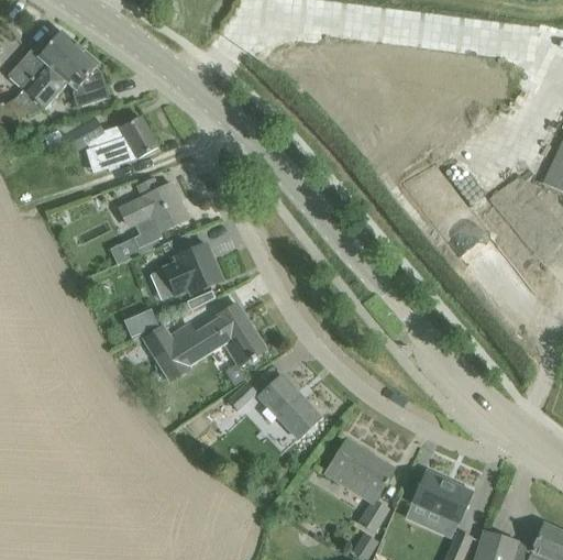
[(23,89),(18,96),(24,107),(30,101),(31,102),(79,46),(61,29),(39,55),(31,48),(8,75),(23,89)]
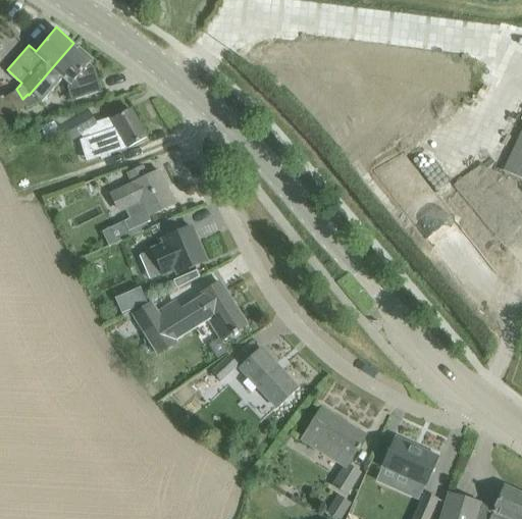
[(0,113),(8,111),(24,103),(25,105),(40,98),(42,99),(62,75),(69,82),(66,85),(71,99),(102,89),(96,71),(87,63),(92,58),(73,43),(29,95),(28,94),(22,99),(16,89),(15,90),(5,96),(3,94),(0,95),(0,113)]
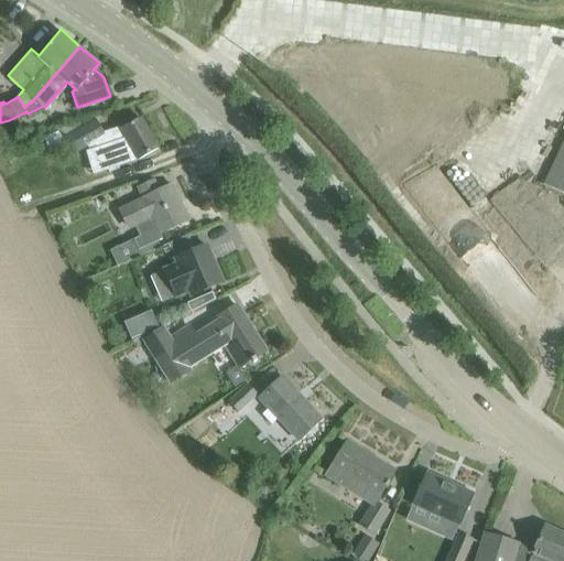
[(118,163),(125,161),(126,163),(138,157),(139,157),(158,146),(141,116),(121,127),(121,128),(109,135),(112,140),(89,148),(86,149),(93,172),(107,166),(109,170),(120,166),(118,163)]
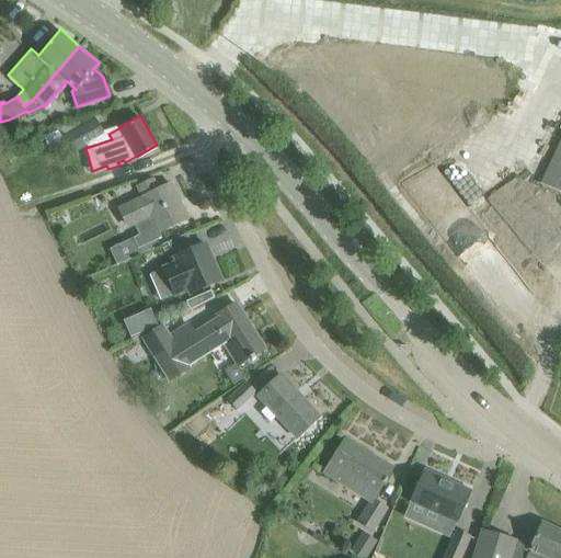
[(66,134),(69,143),(70,143),(75,149),(104,133),(95,116),(66,134)]
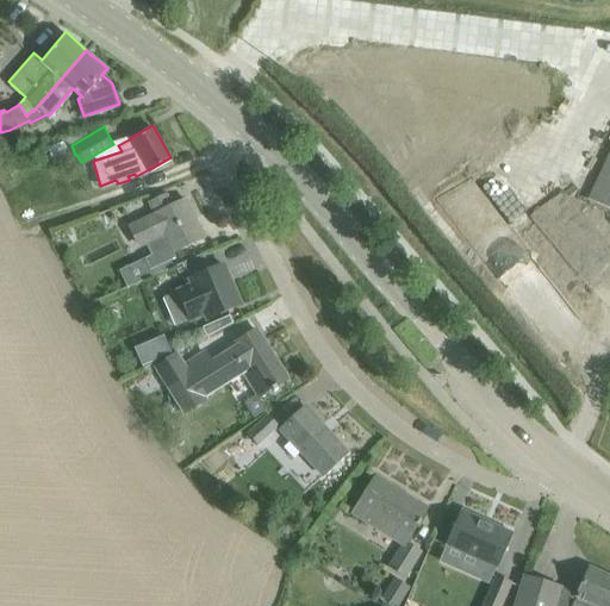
[(63,141),(48,145),(54,162),(68,157),(63,141)]
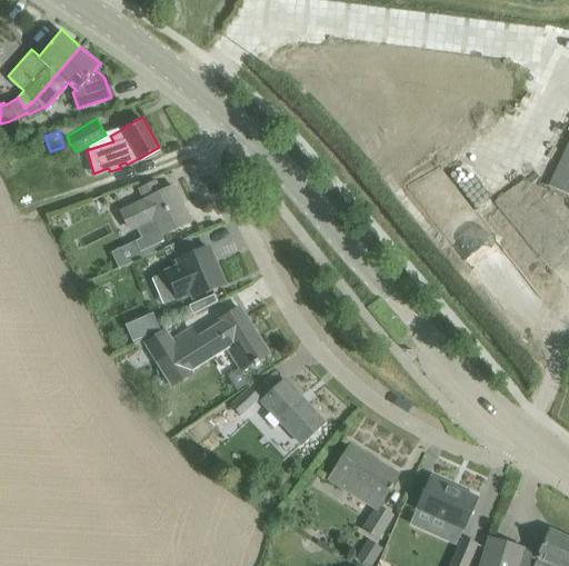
[(568,194),(568,133),(546,184),(568,194)]
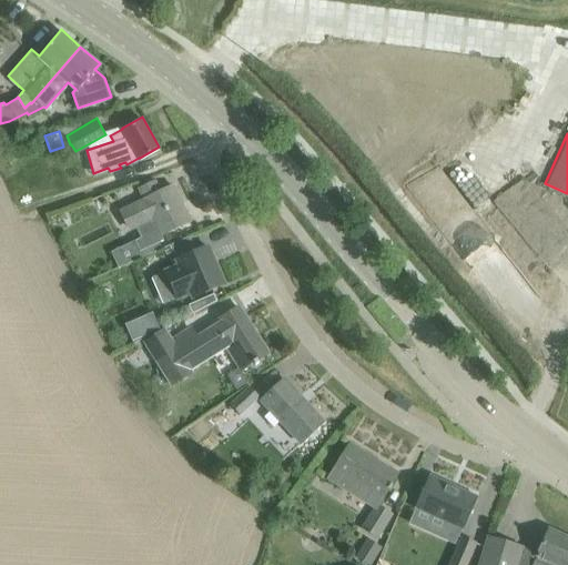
[(163,238),(161,233),(190,219),(173,183),(160,190),(155,179),(139,187),(141,192),(140,192),(142,197),(119,208),(129,229),(137,225),(141,234),(134,239),(139,249),(163,238)]
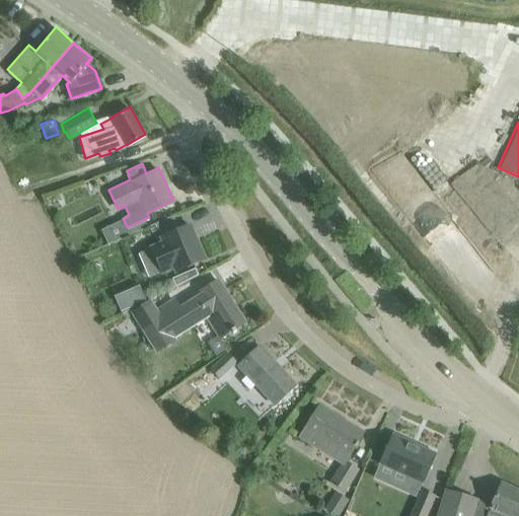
[(150,244),(161,271),(173,266),(175,270),(205,258),(190,223),(178,228),(172,214),(156,221),(161,234),(158,235),(160,239),(150,244)]
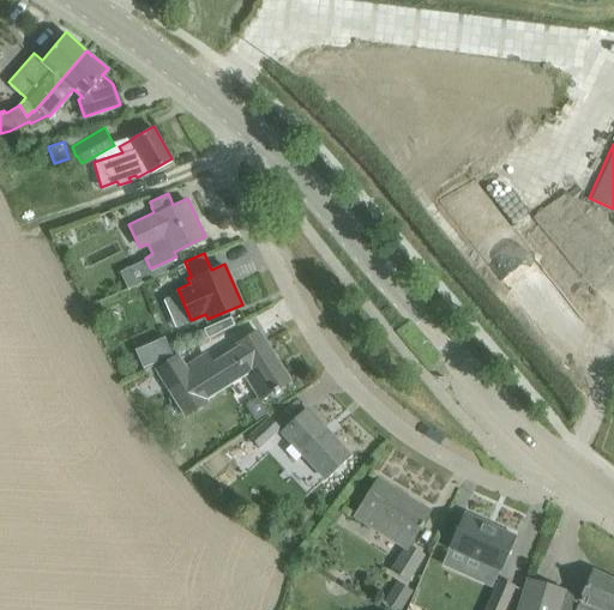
[(156,367),(185,414),(208,399),(206,397),(245,373),(260,397),(274,388),(276,392),(280,390),(277,386),(289,379),(258,330),(238,343),(240,346),(212,364),(205,352),(184,366),(176,355),(156,367)]
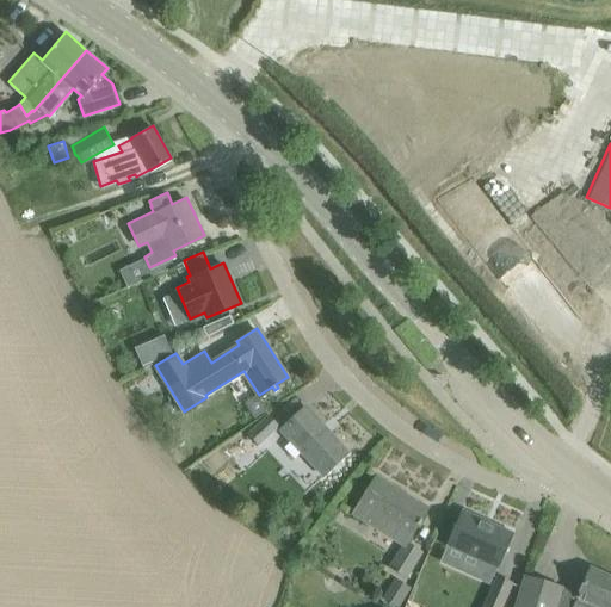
[(143,361),(166,351),(160,336),(136,346),(143,361)]
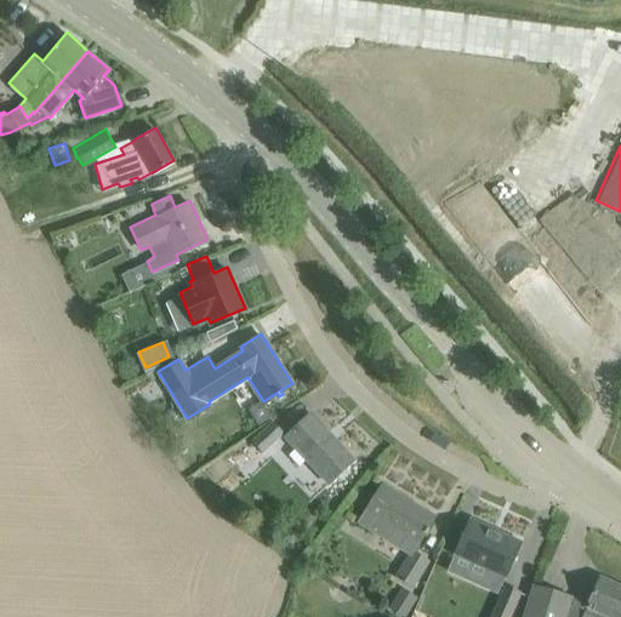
[(309,412),(285,435),(328,481),(353,458),(309,412)]
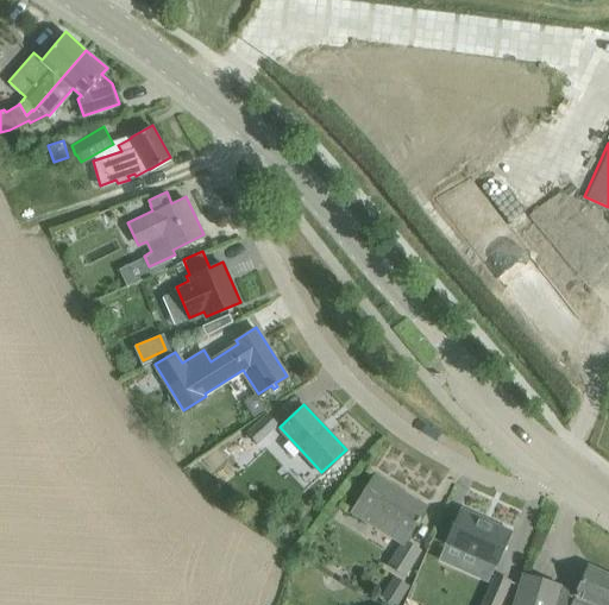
[(239,440),(249,449),(277,420),(268,410),(239,440)]
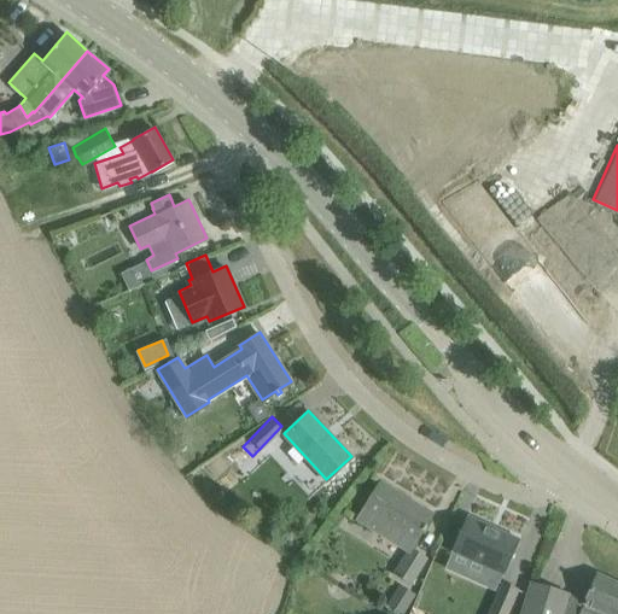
[(392,571),(410,583),(427,555),(412,545),(432,512),(380,479),(356,519),(406,550),(392,571)]
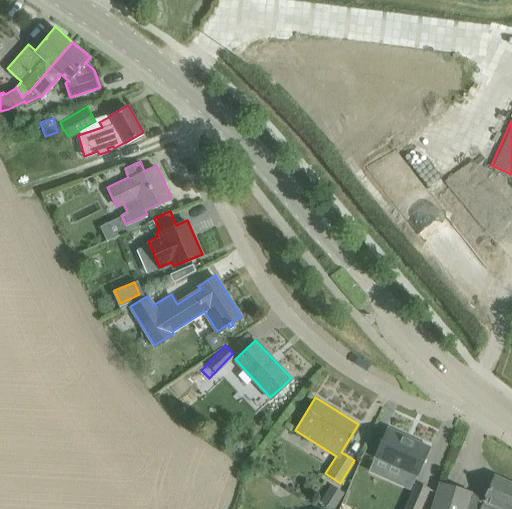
[(383,432),(371,462),(415,480),(427,451),(383,432)]
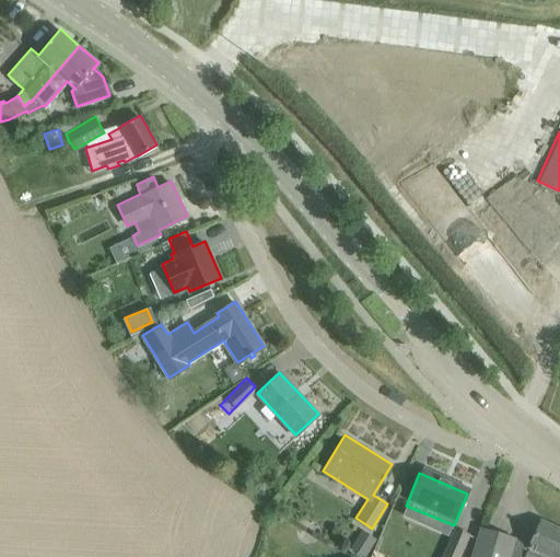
[(531,542),(481,528),(471,556),(559,556),(559,529),(540,520),(531,542)]
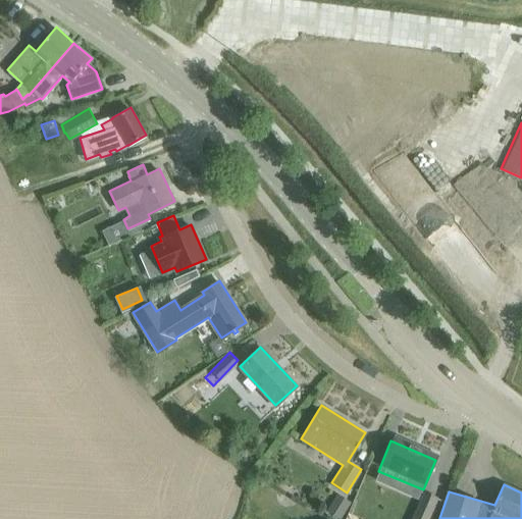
[(341,517),(351,500),(337,491),(327,509),(341,517)]
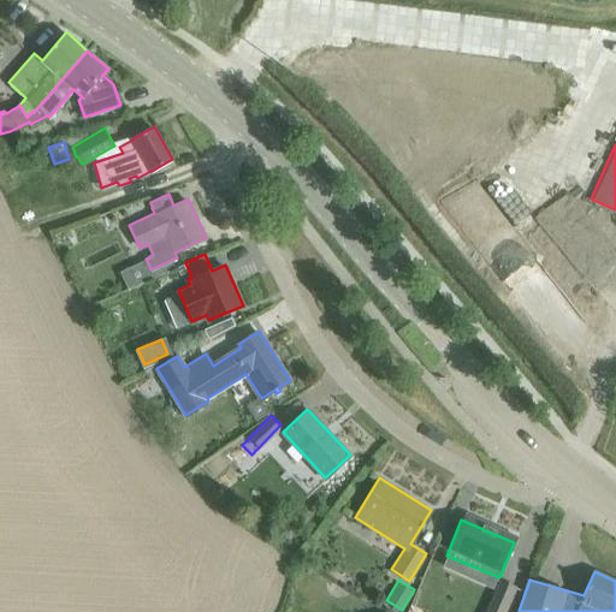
[(508,611),(517,588),(504,581),(491,608),(479,604),(475,611),(508,611)]
